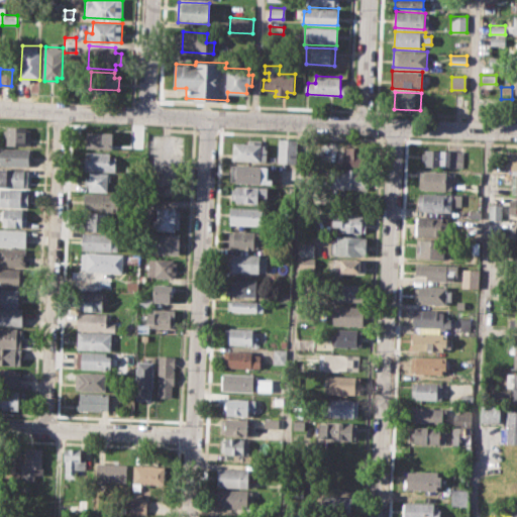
[(8,125),(31,126),(30,146),(6,145),(6,137),(2,137),(3,129),(8,130),(8,125)]
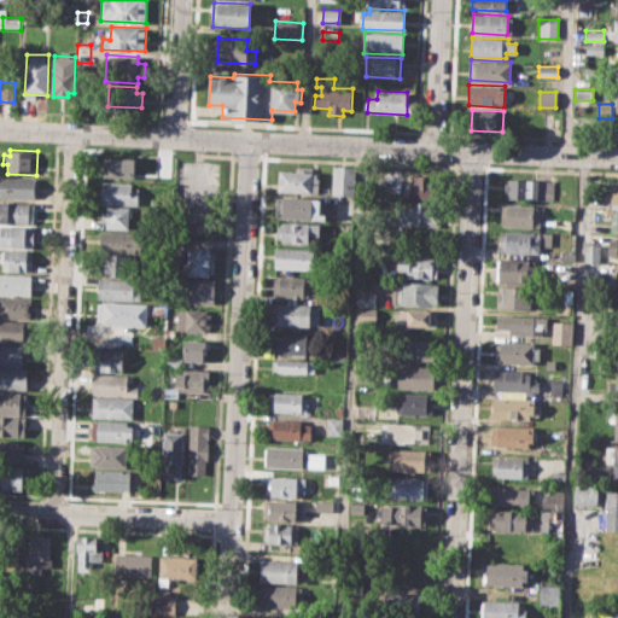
[(103,156),(134,157),(134,178),(103,176),(103,156)]
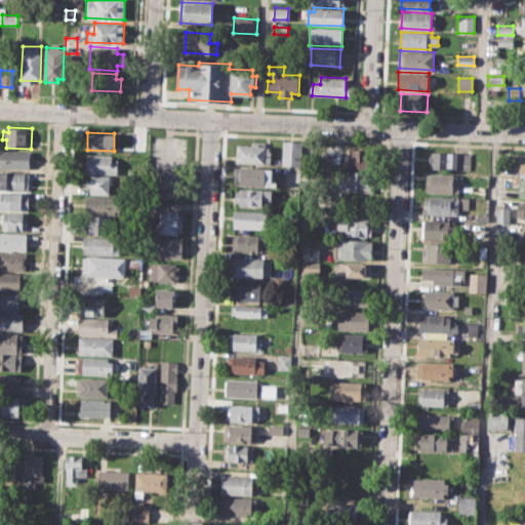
[(283,140),(301,142),(300,166),(281,166),(283,140)]
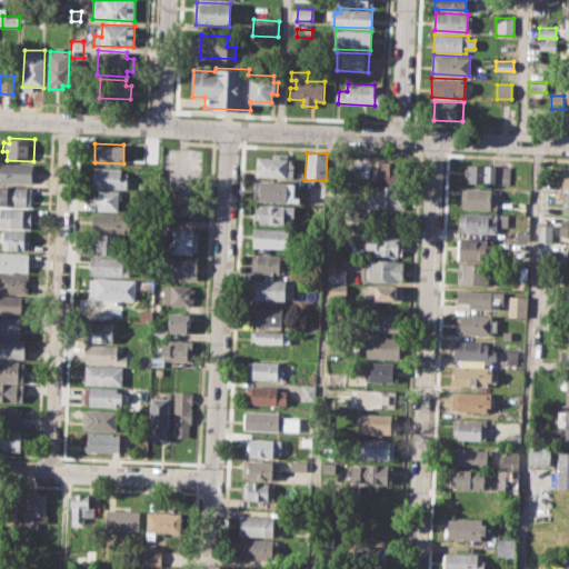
[(257,156),(273,157),(273,153),(287,153),(287,158),(292,158),(291,178),(256,176),(257,156)]
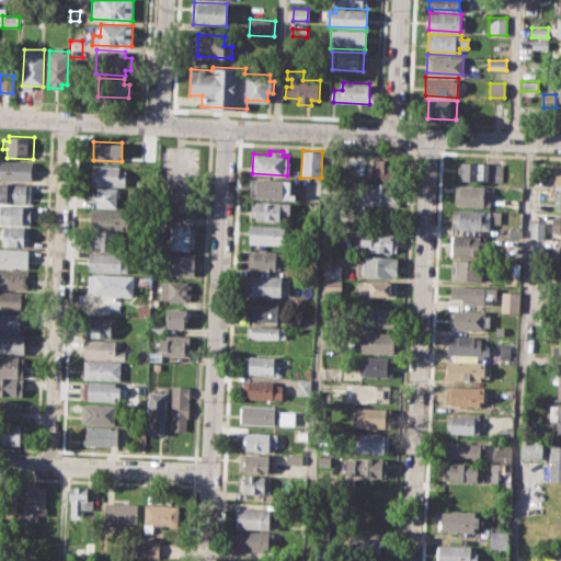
[(371,158),(402,160),(401,181),(370,179),(371,158)]
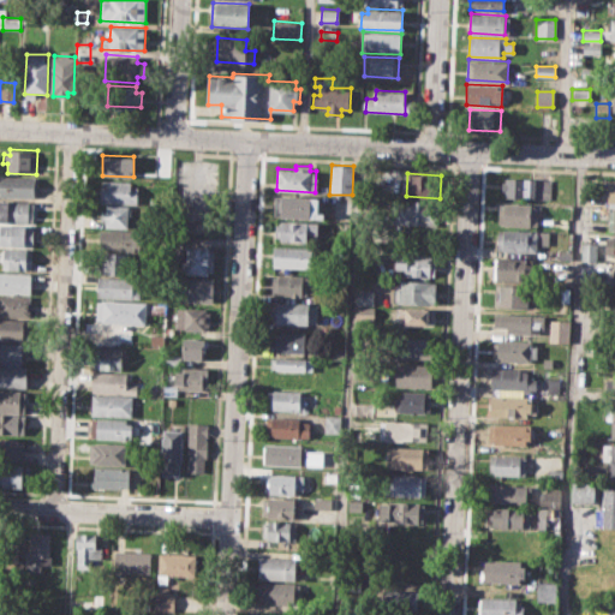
[(0,180),(1,177),(35,178),(34,197),(0,196),(0,180)]
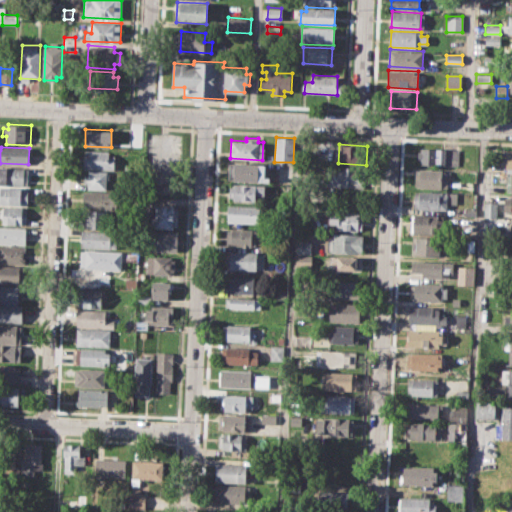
[(421,148),(459,149),(458,165),(421,164),(421,159),(417,159),(417,151),(421,151),(421,148)]
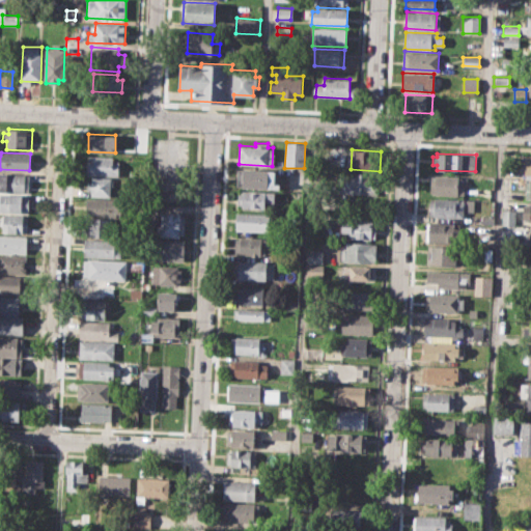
[(88,155),(113,157),(113,161),(119,161),(118,176),(86,174),(88,155)]
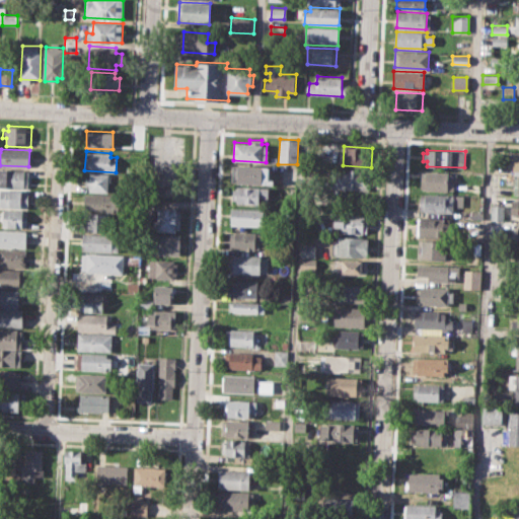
[(233,164),(269,167),(268,178),(274,178),(274,184),(232,181),(233,164)]
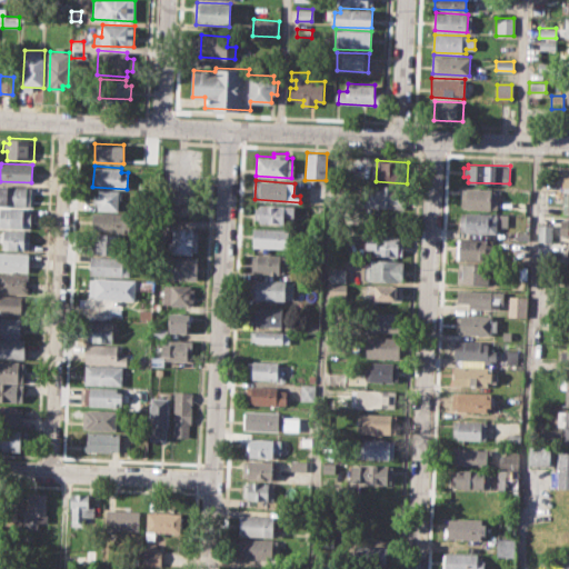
[(0,185),(30,187),(29,206),(0,205),(0,185)]
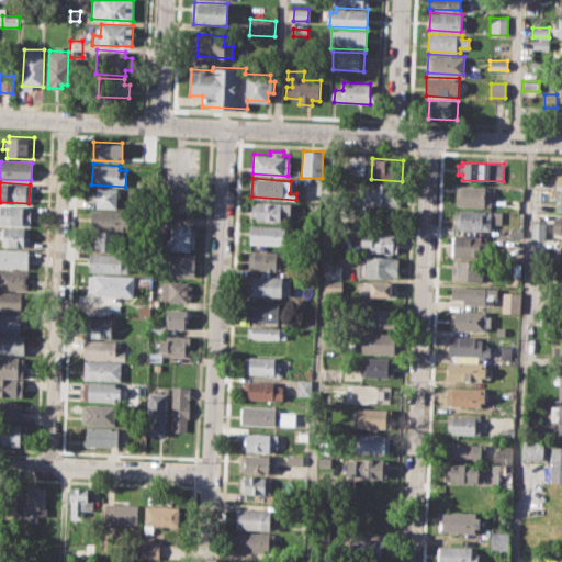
[(362,183),(401,184),(400,206),(361,204),(362,183)]
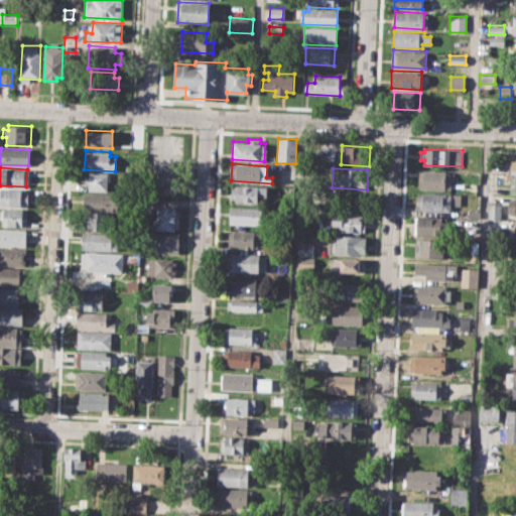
[(419,169),(448,171),(447,179),(452,179),(450,189),(418,188),(419,169)]
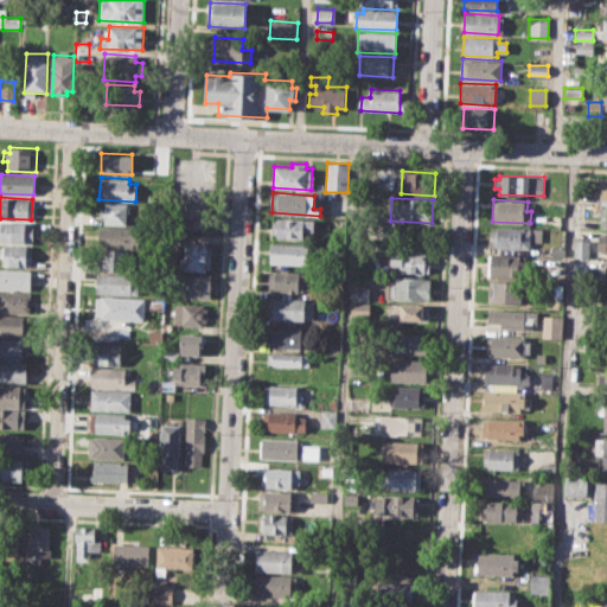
[(104,203),(129,204),(128,225),(103,224),(104,218),(98,218),(100,206),(103,206),(104,203)]
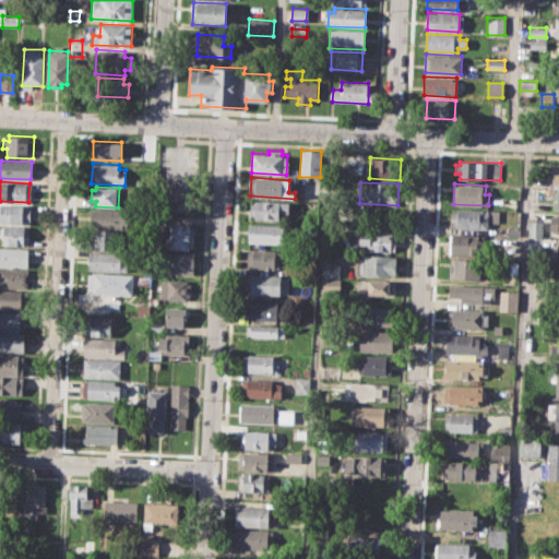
[(250,203),(254,203),(254,199),(289,201),(288,213),(280,212),(280,219),(254,218),(254,215),(249,214),(250,203)]
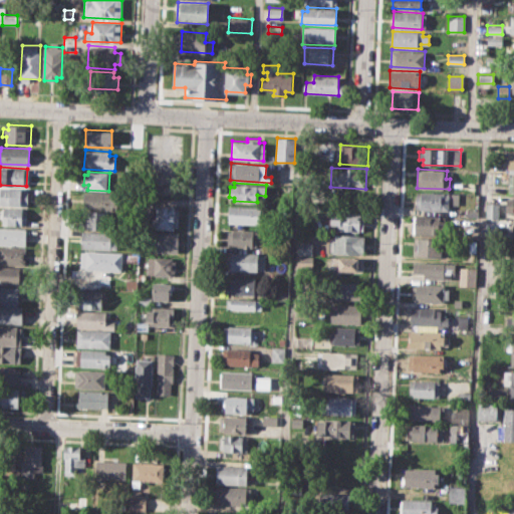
[(0,188),(28,189),(27,206),(0,204),(0,188)]
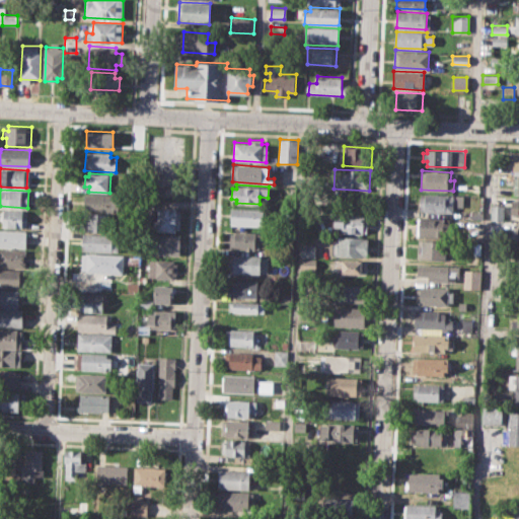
[(84,194),(120,196),(119,211),(83,209),(84,194)]
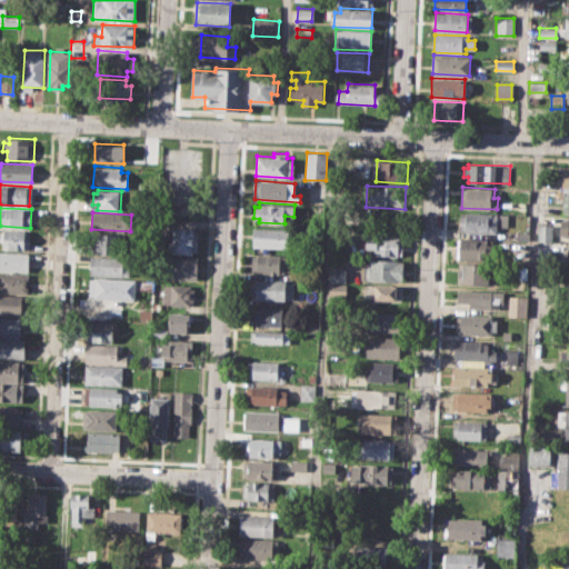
[(460,212),(497,213),(496,232),(460,231),(460,212)]
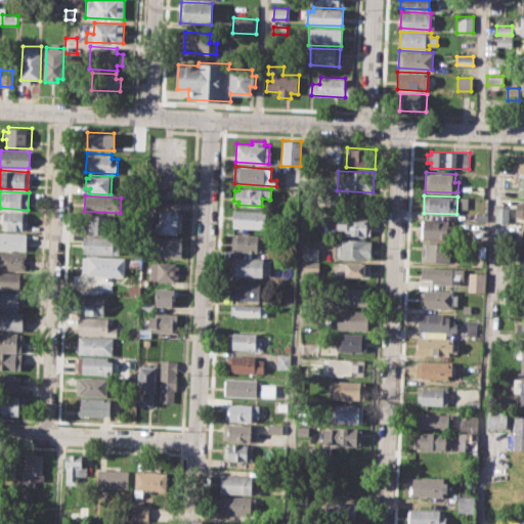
[(494,222),(508,223),(508,208),(494,207),(494,222)]
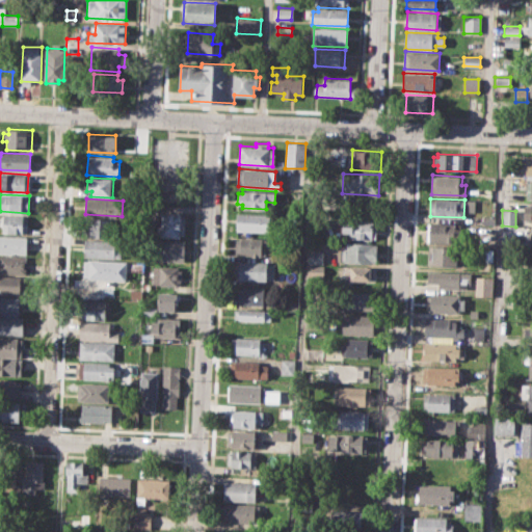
[(152,212),(181,213),(181,216),(185,216),(184,234),(180,234),(180,238),(158,237),(159,224),(151,224),(152,212)]
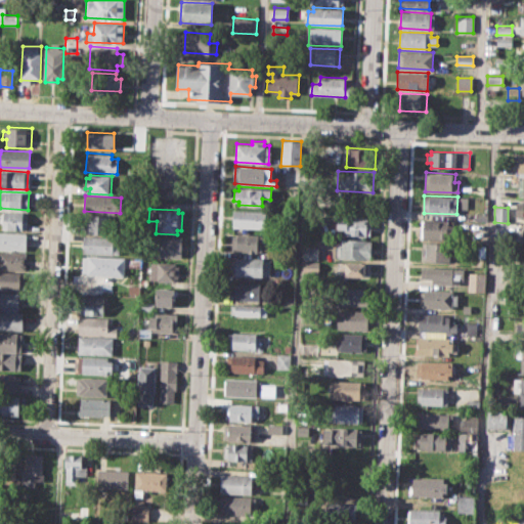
[(234,209),(266,210),(265,228),(233,227),(234,209)]
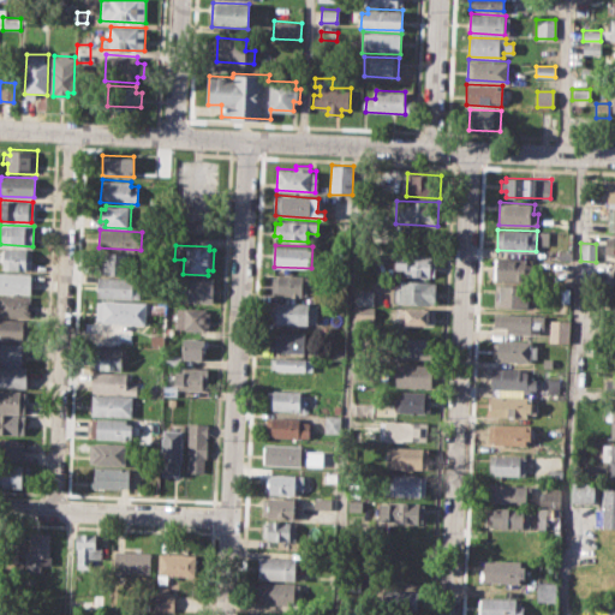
[(3,249),(33,250),(31,270),(3,269),(3,249)]
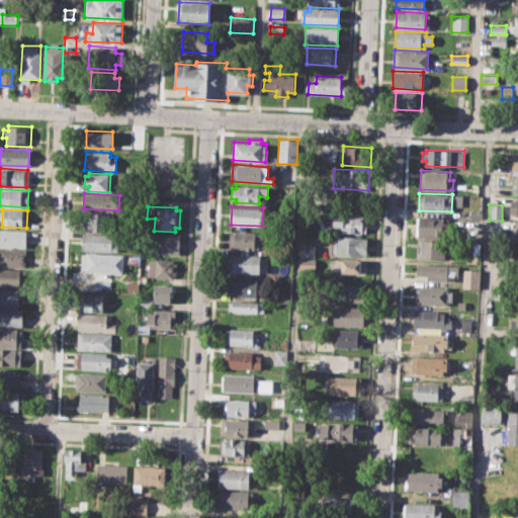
[(85,212),(118,213),(117,233),(84,231),(85,212)]
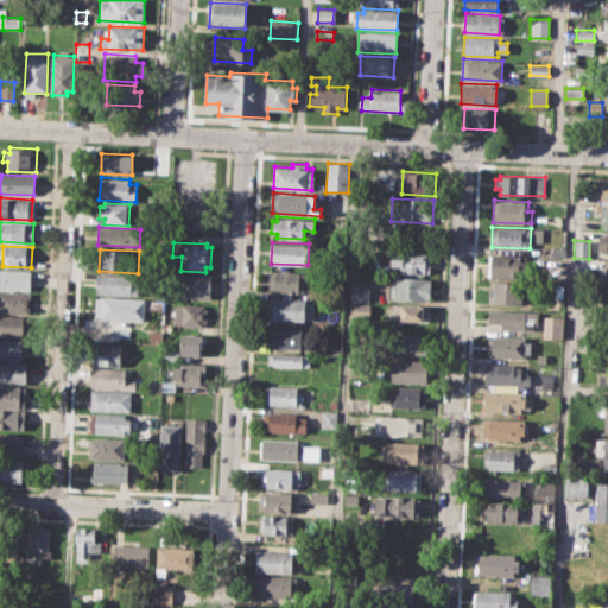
[(392,251),(431,253),(430,276),(400,273),(400,266),(392,265),(392,251)]
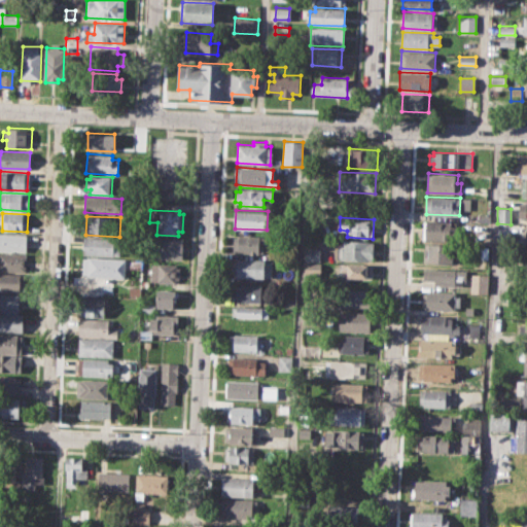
[(424,220),(459,222),(458,241),(423,240),(424,220)]
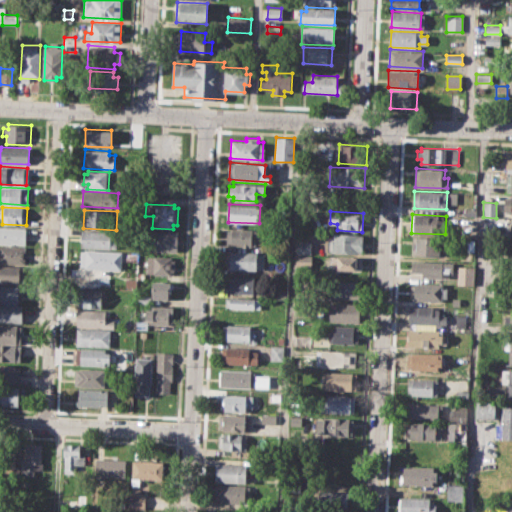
[(0,226),(25,228),(25,244),(0,242),(0,226)]
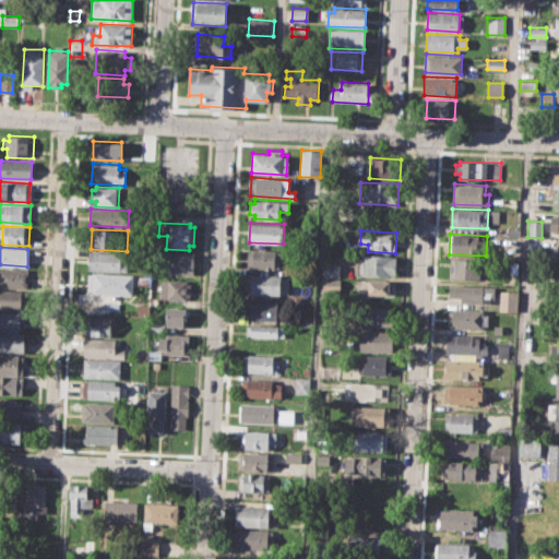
[(248,249),(282,251),(281,269),(247,268),(248,249)]
